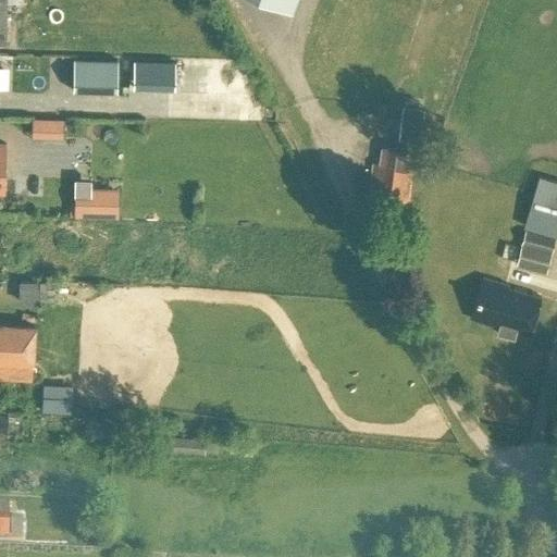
[(264,0),(293,11),(296,0),(264,0)]
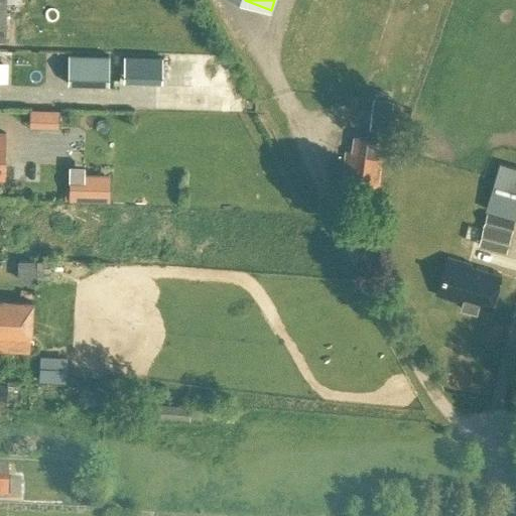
[(67,83),(108,84),(109,55),(68,54),(67,83)]
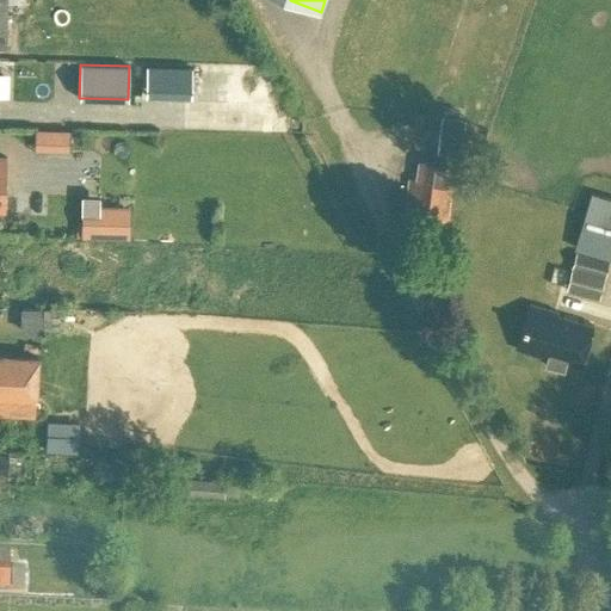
[(272,75),(269,71),(246,69),(255,86),(272,75)]
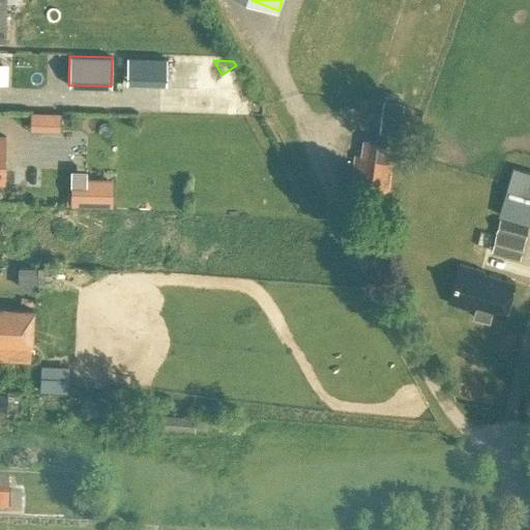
[(381,102),(377,135),(398,138),(403,106),(381,102)]
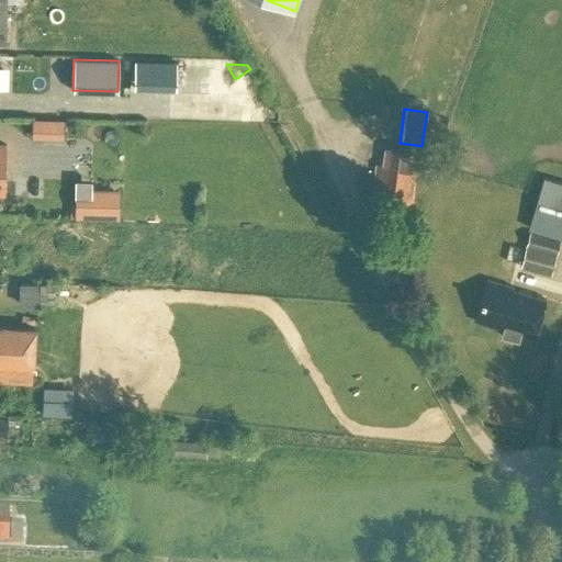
[(32,138),(53,138),(53,120),(32,119),(32,138)]
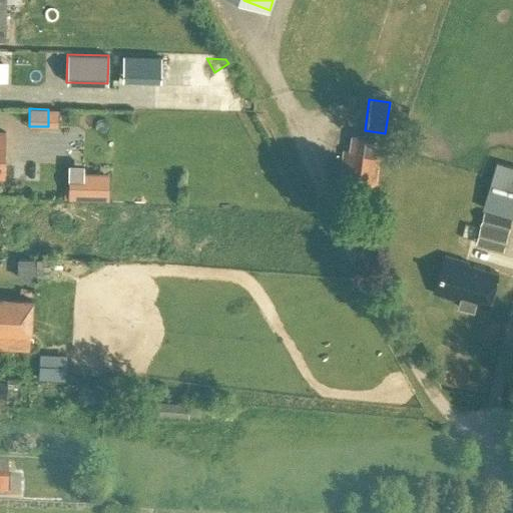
[(349,169),(384,170),(384,133),(349,133),(349,169)]
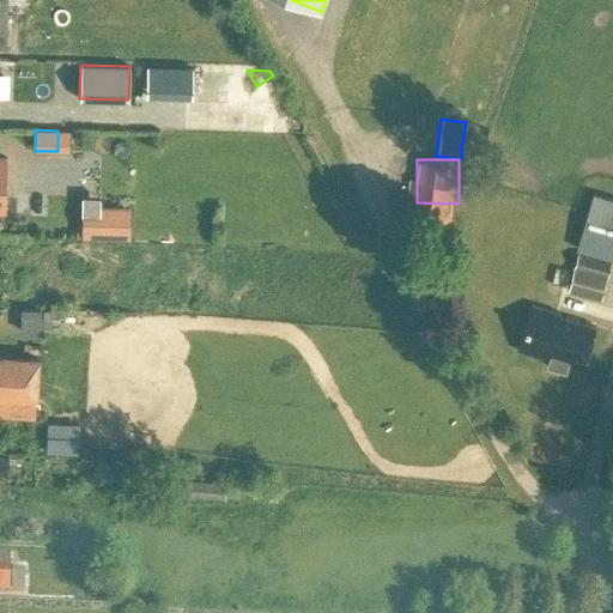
[(576,250),(612,261),(612,258),(612,198),(594,193),(576,250)]
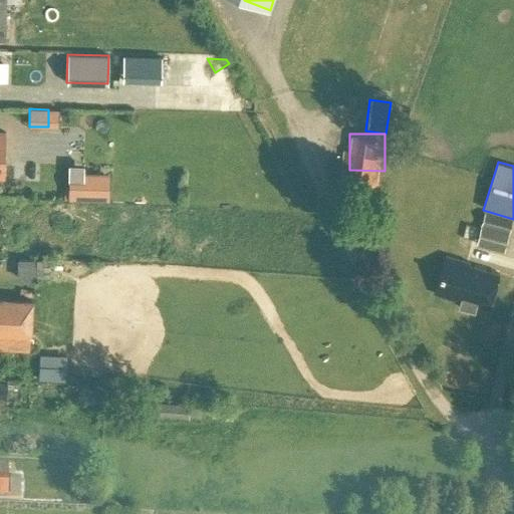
[(68,176),(68,196),(82,196),(82,199),(109,199),(109,173),(82,173),(82,176),(68,176)]
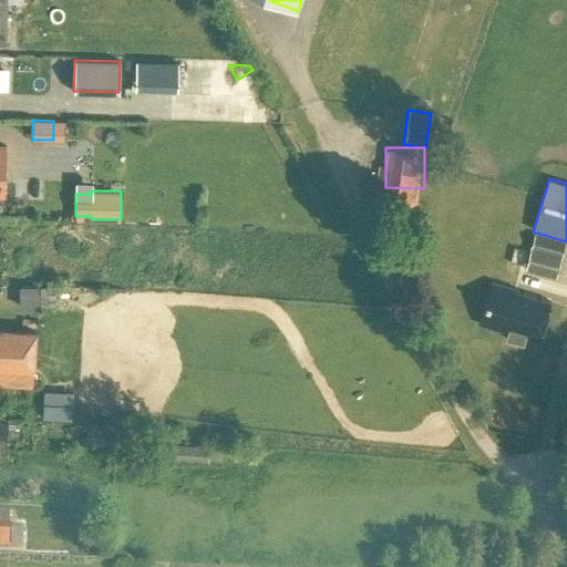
[(533,234),(524,270),(554,279),(565,243),(533,234)]
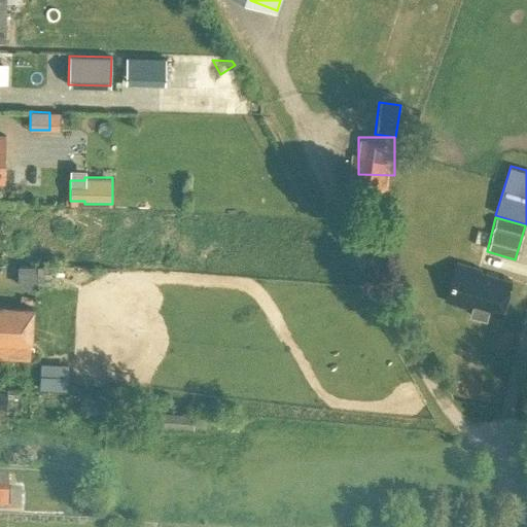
[(499,315),(510,279),(480,271),(480,268),(455,261),(445,301),(470,308),(468,314),(482,318),(484,311),(499,315)]
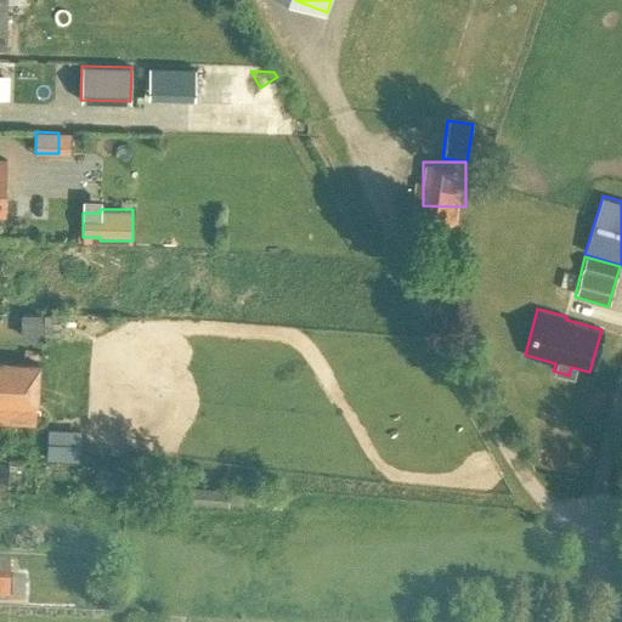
[(44,334),(60,334),(60,314),(44,314),(44,334)]
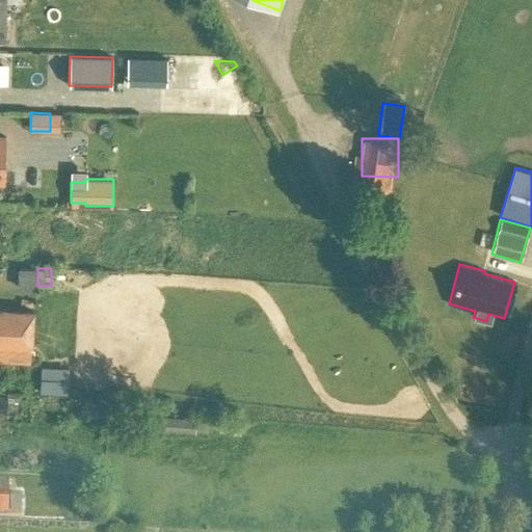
[(0,358),(29,361),(31,308),(0,307),(0,358)]
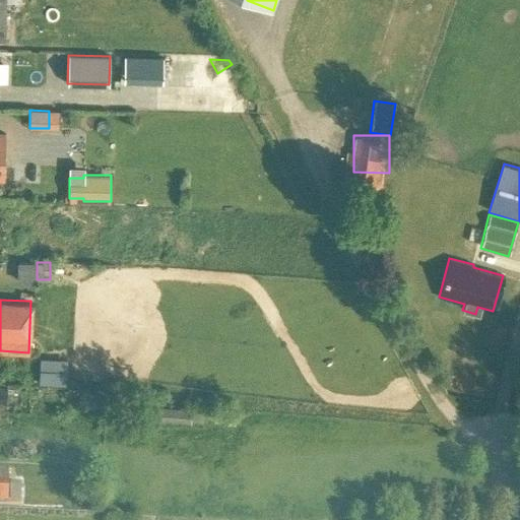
[(447,327),(450,318),(443,316),(440,325),(447,327)]
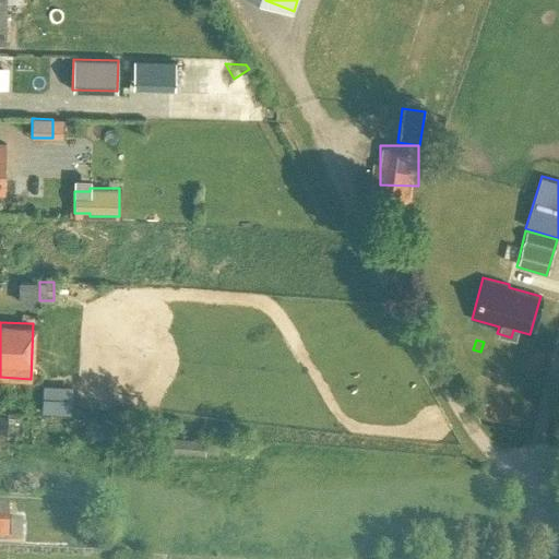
[(499,347),(494,365),(521,373),(526,356),(499,347)]
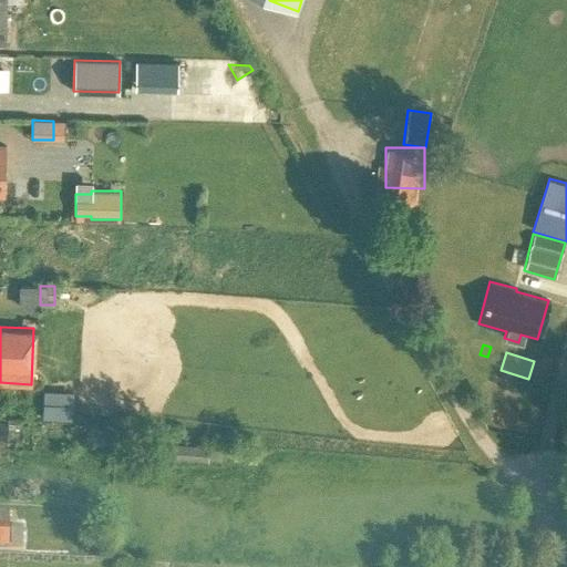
[(88,426),(85,442),(104,445),(106,429),(88,426)]
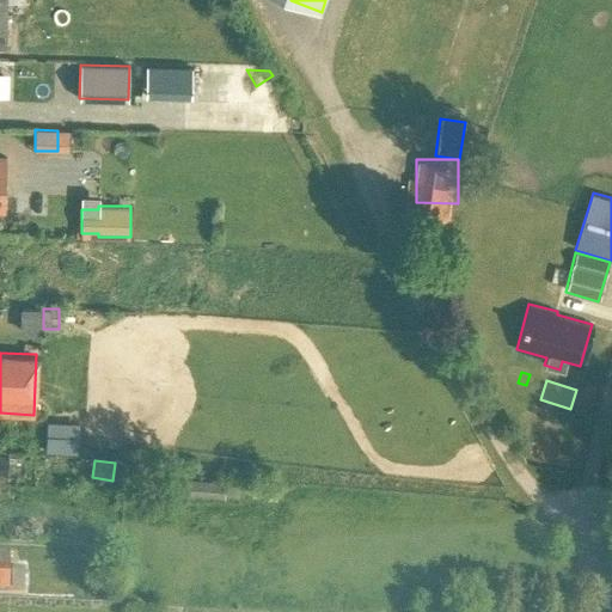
[(224,497),(225,481),(188,478),(187,495),(224,497)]
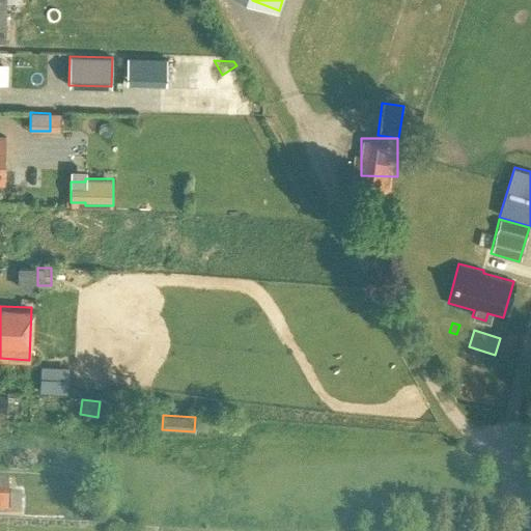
[(7,497),(8,484),(0,483),(0,515),(7,516),(7,515),(20,515),(21,497),(7,497)]
